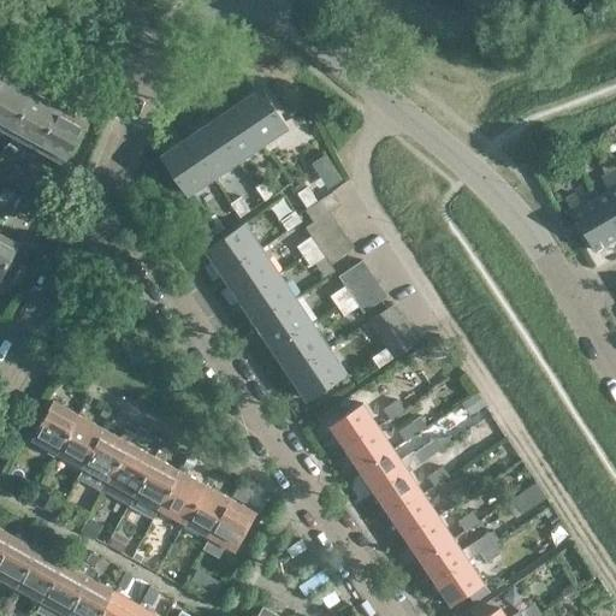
[(7,77),(0,90),(0,125),(12,132),(34,92),(7,77)]
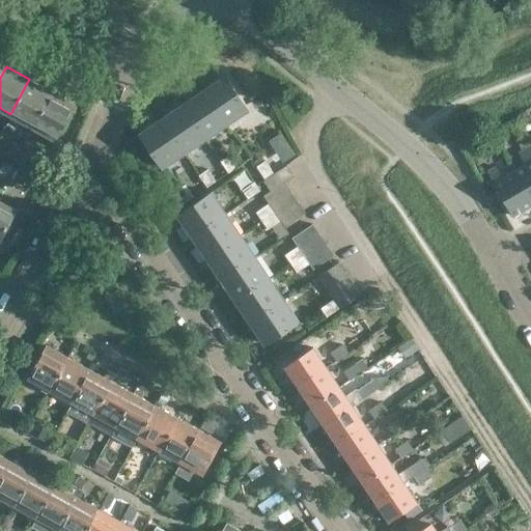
[(226,76),(204,90),(226,123),(248,108),(226,76)]
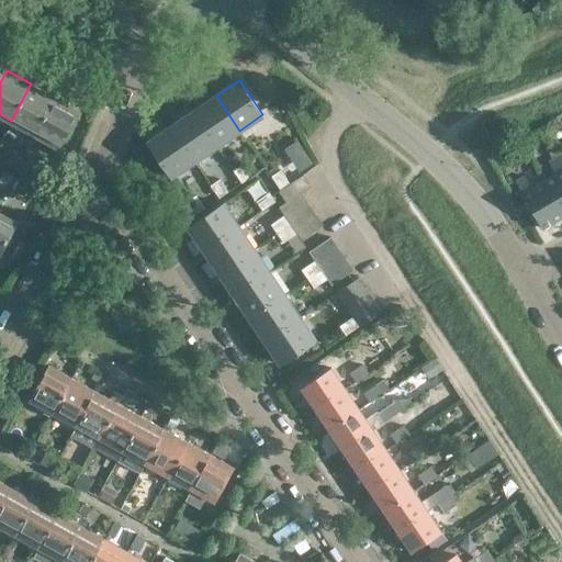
[(31,83),(11,121),(34,134),(55,96),(31,83)]
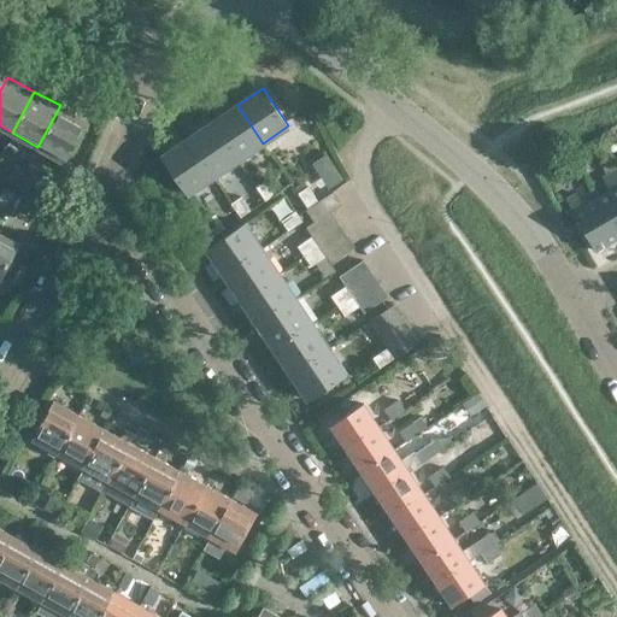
[(60,105),(37,147),(65,162),(88,119),(60,105)]
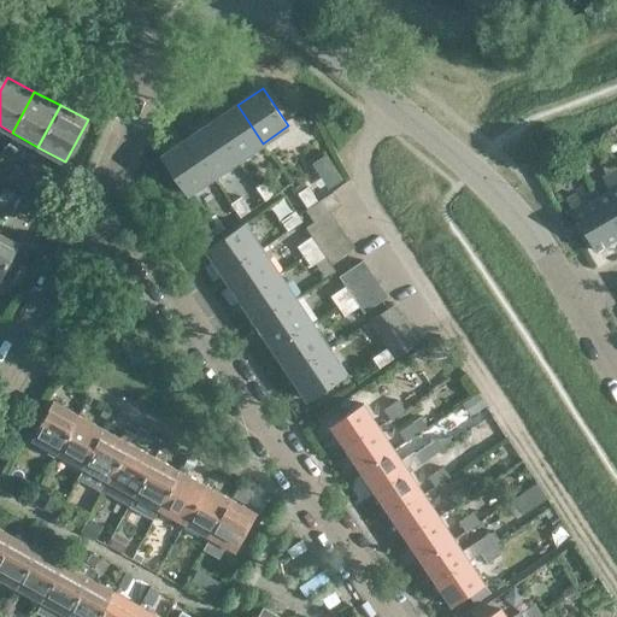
[(212,122),(238,160),(263,144),(238,105),(212,122)]
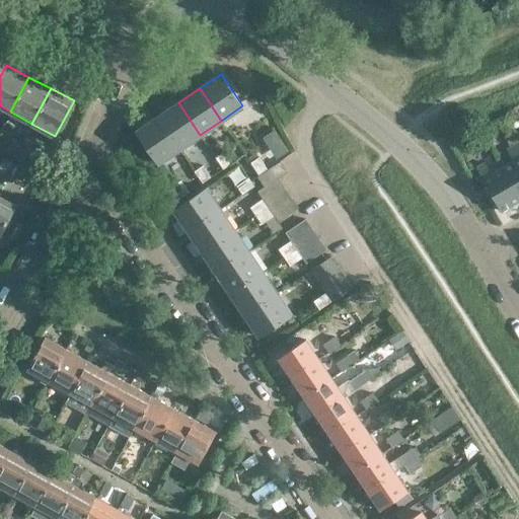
[(178,102),(158,117),(179,149),(200,135),(178,102)]
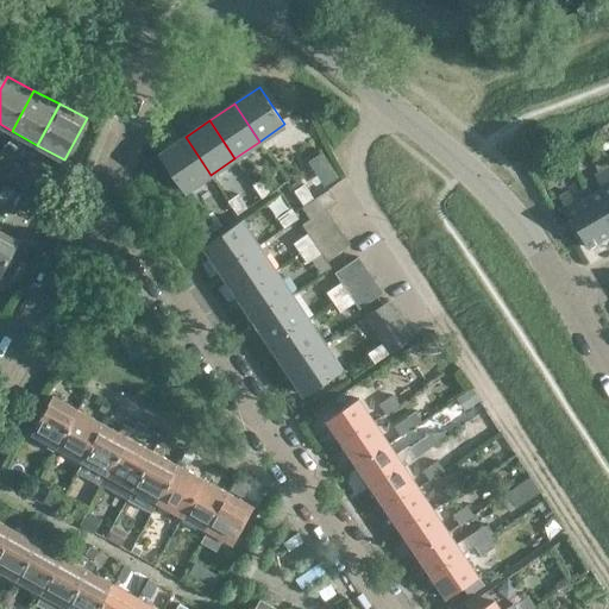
[(186,137),(159,155),(186,192),(211,175),(186,137)]
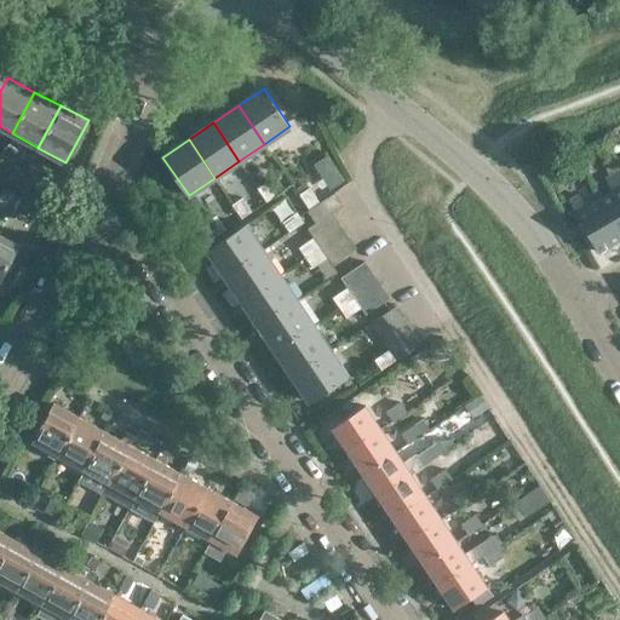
[(7,182),(17,187),(26,170),(16,165),(7,182)]
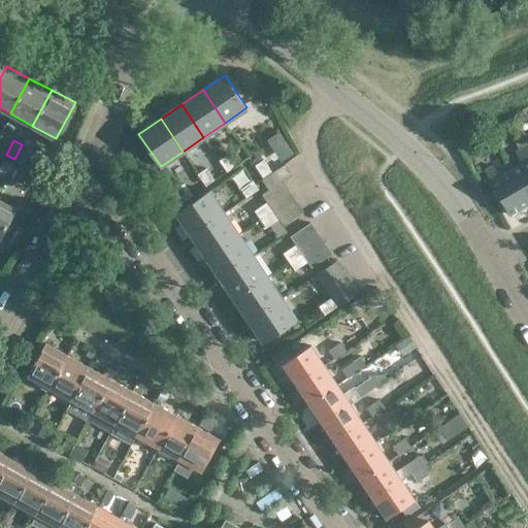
[(31,150),(22,144),(14,159),(23,164),(31,150)]
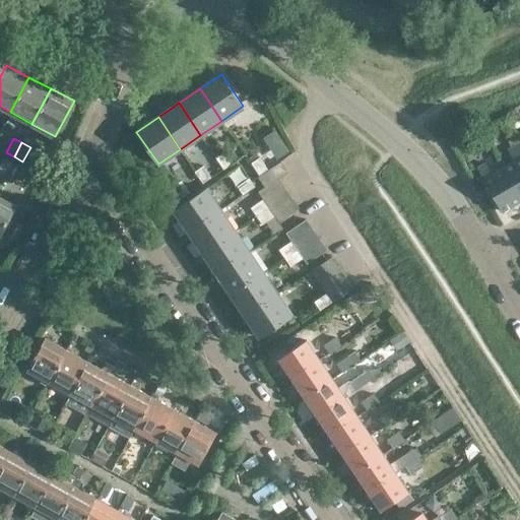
[(515,161),(503,169),(519,197),(519,153),(516,146),(508,150),(515,161)]
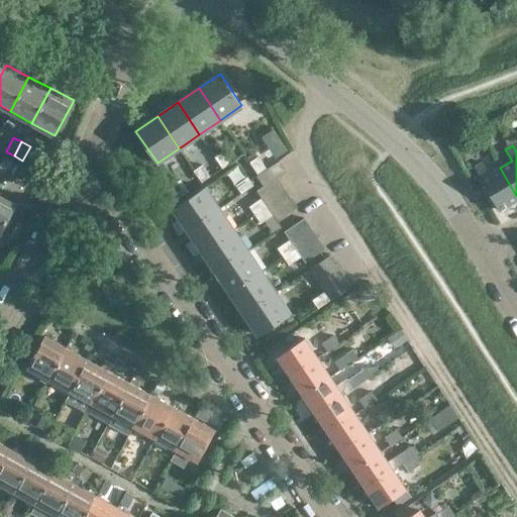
[(232,162),(224,150),(215,157),(222,168),(232,162)]
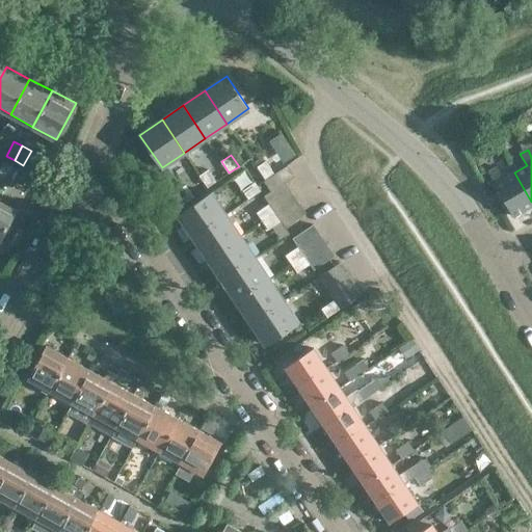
[(0,166),(0,177),(3,179),(10,165),(3,161),(0,166)]
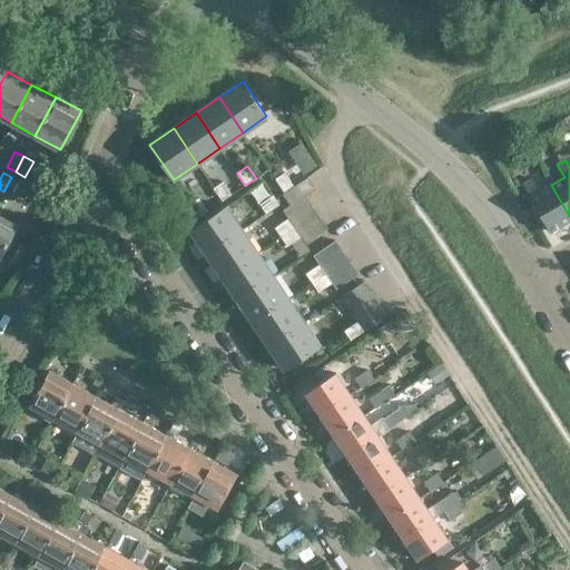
[(276,178),(285,192),(295,186),(286,173),(276,178)]
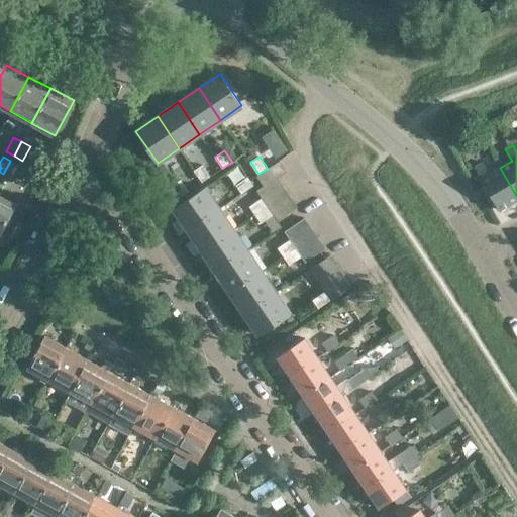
[(12,179),(19,166),(10,161),(3,174),(12,179)]
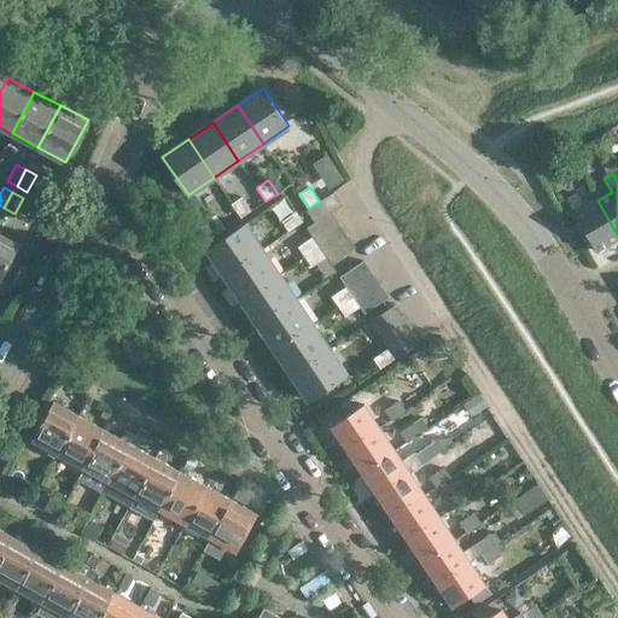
[(315,222),(331,213),(342,204),(334,192),(308,210),(315,222)]
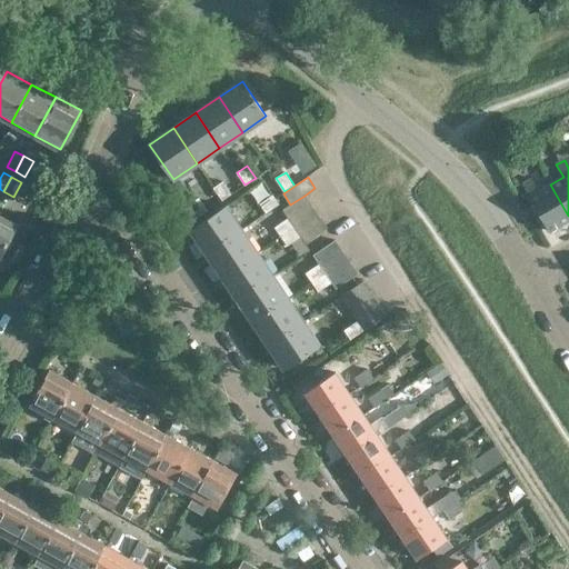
[(550,232),(568,221),(568,216),(550,185),(538,191),(531,179),(522,185),(550,232)]
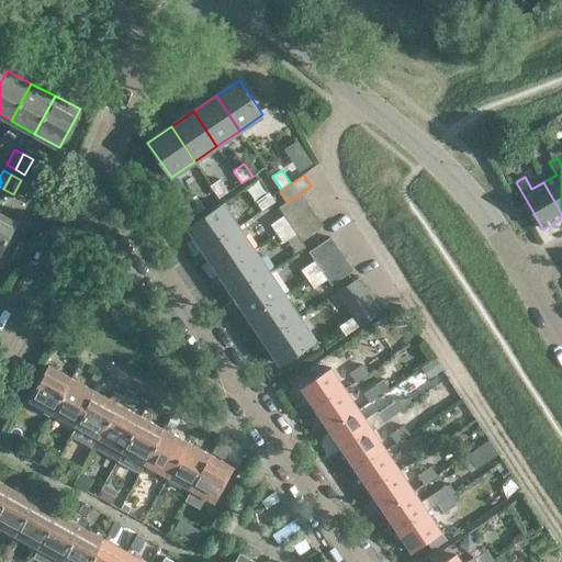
[(229,190),(221,179),(211,186),(220,197),(229,190)]
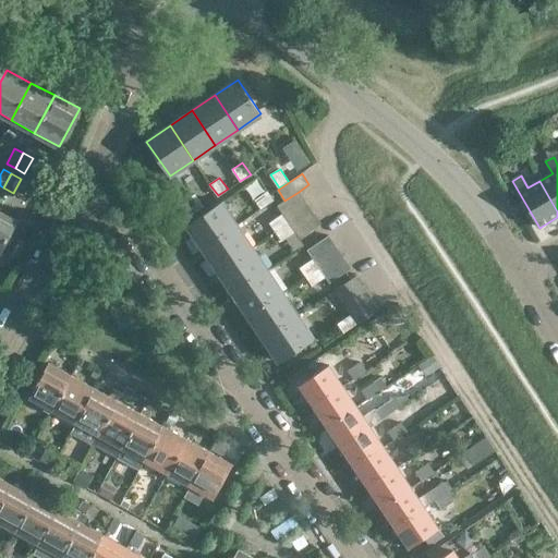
[(274,202),(268,192),(255,201),(262,209),(274,202)]
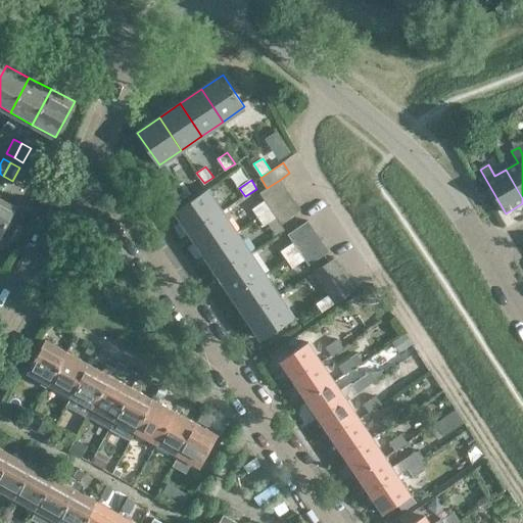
[(286,188),(280,180),(267,188),(259,193),(266,201),(267,202),(286,188)]
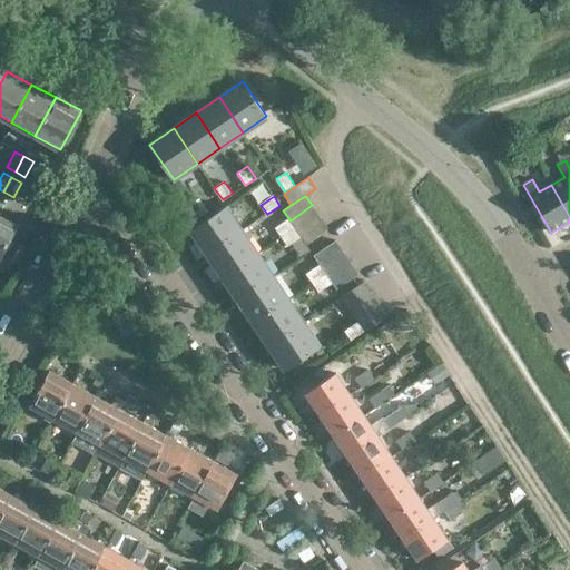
[(200,198),(190,205),(197,215),(207,209),(200,198)]
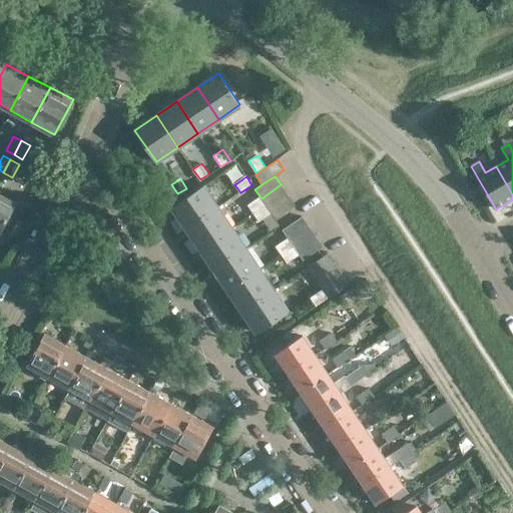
[(288,195),(281,184),(262,198),(266,205),(269,208),(288,195)]
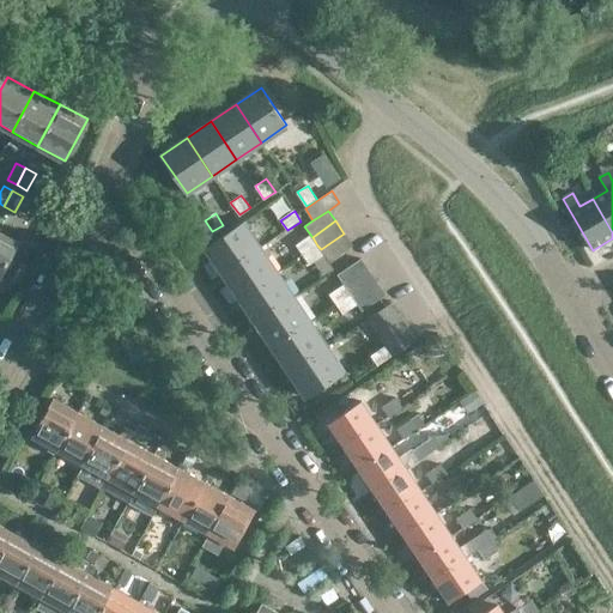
[(223,273),(261,247),(244,222),(206,247),(223,273)]
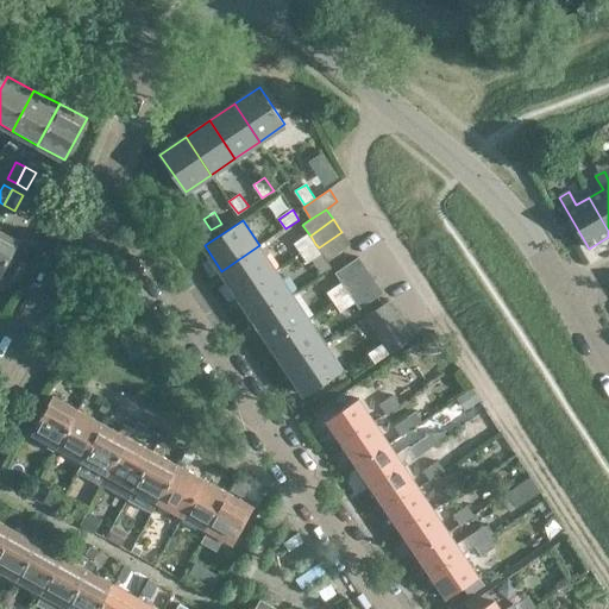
[(0,230),(0,276),(19,242),(0,230)]
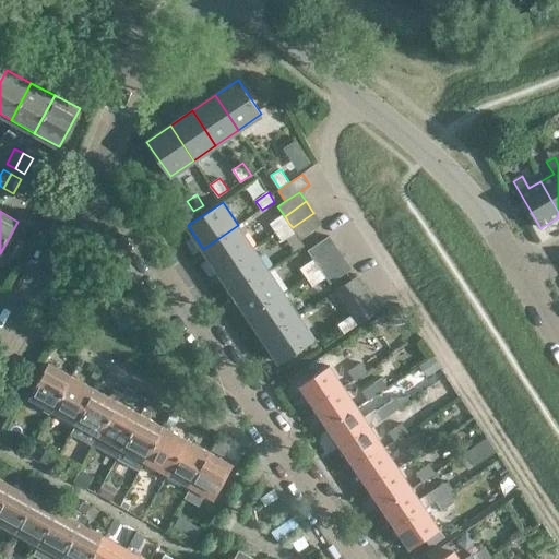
[(321,225),(313,213),(293,227),(296,234),(300,239),(321,225)]
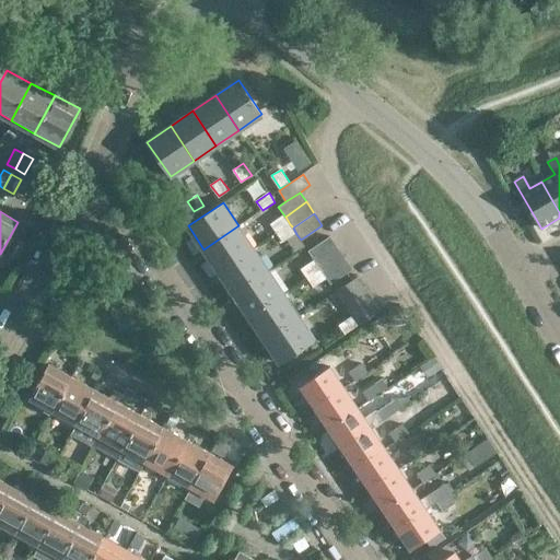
[(271,224),(277,233),(290,224),(286,217),(284,216),(271,224)]
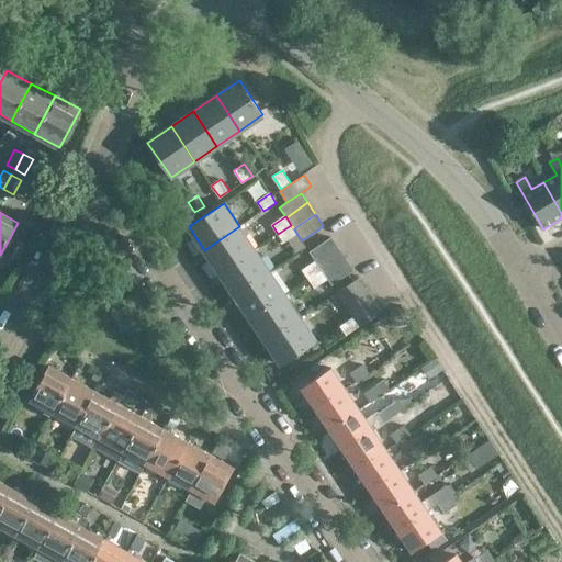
[(291,225),(278,234),(284,244),(298,235),(294,228),(291,225)]
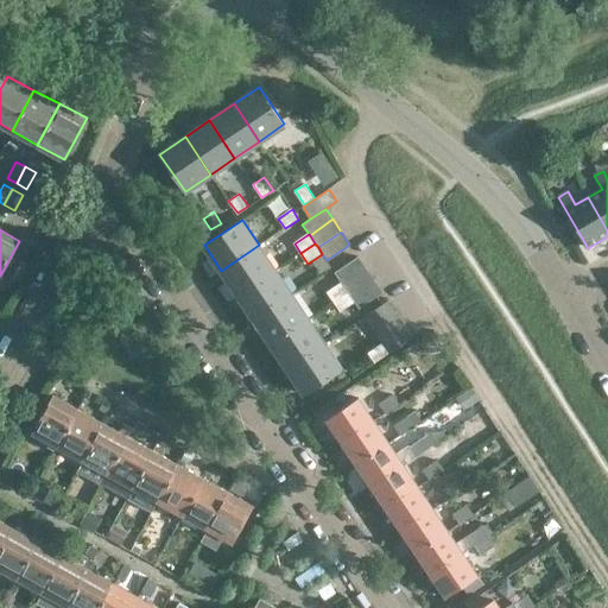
[(259,245),(221,271),(238,295),(276,270),(259,245)]
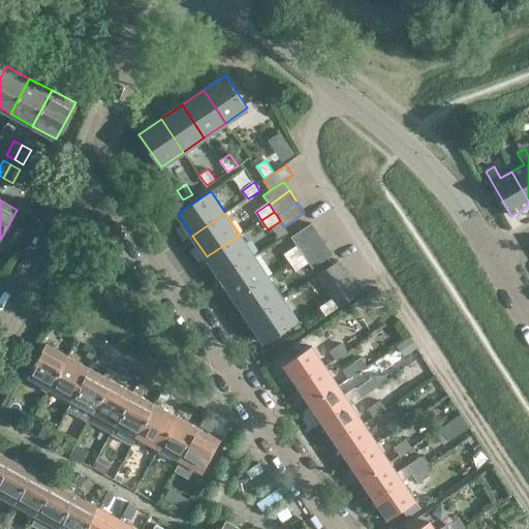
[(297,246),(298,247),(318,234),(311,223),(291,237),(297,246)]
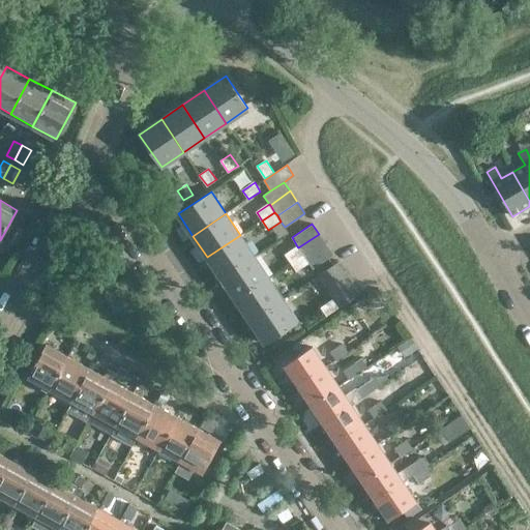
[(326,244),(319,234),(298,247),(303,255),(305,258),(326,244)]
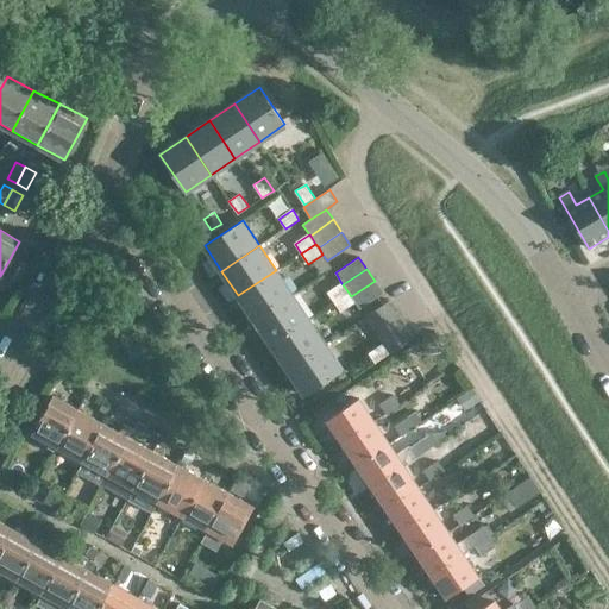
[(276,270),(238,295),(255,320),(292,295),(276,270)]
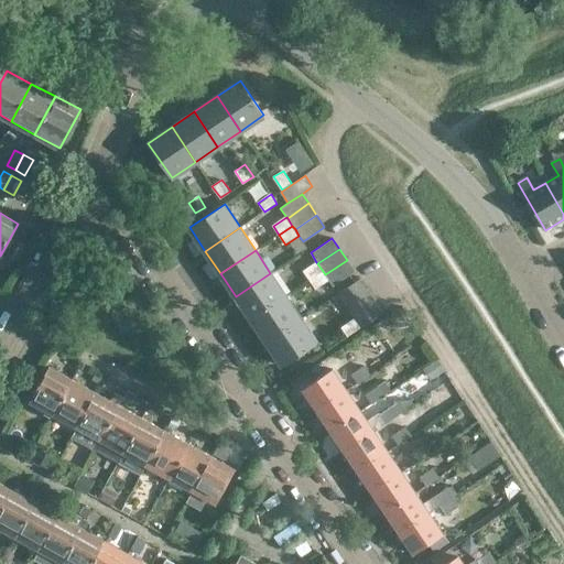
[(355,271),(347,260),(325,274),(329,281),(333,285),(355,271)]
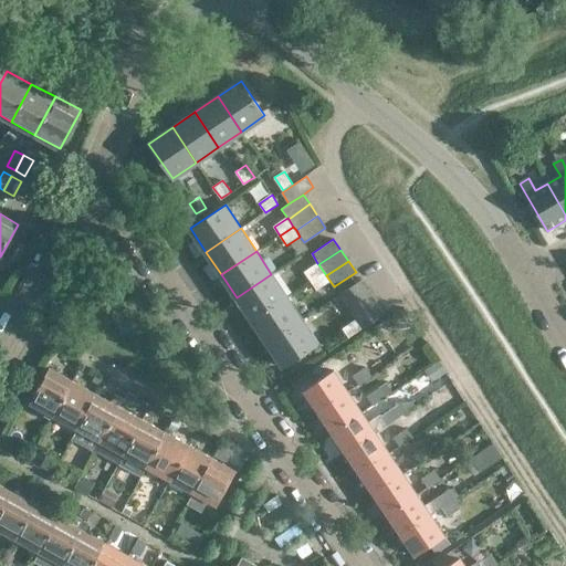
[(305,272),(312,281),(324,272),(318,264),(317,263),(305,272)]
